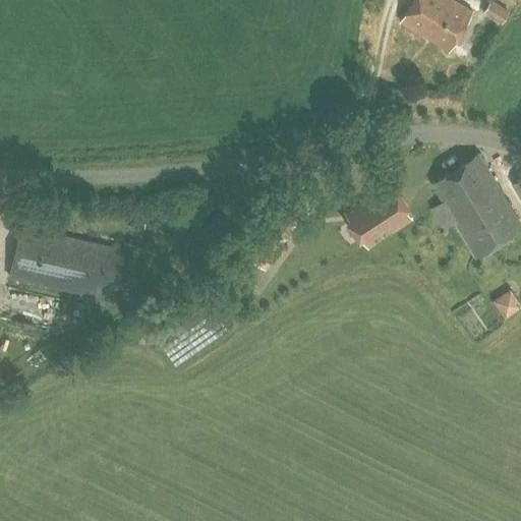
[(454,0),(412,0),(400,20),(450,51),(473,11),(454,0)]
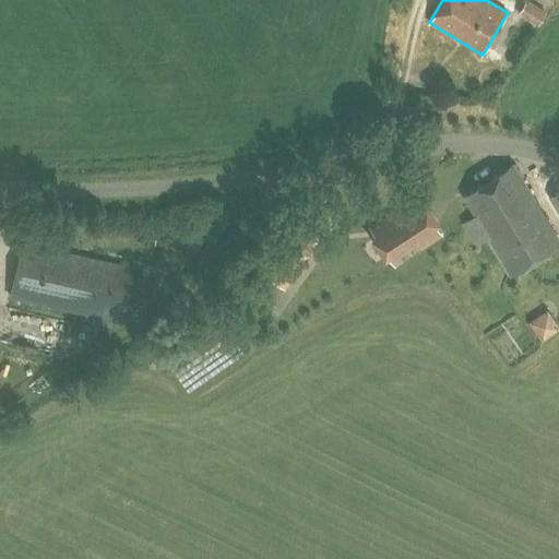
[(537,25),(546,11),(527,0),(525,0),(518,13),(537,25)]
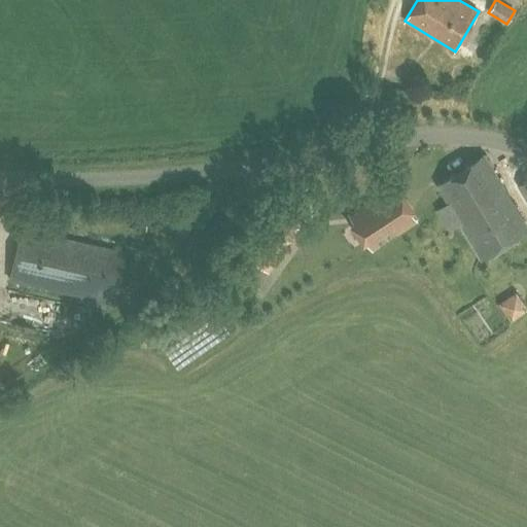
[(482,257),(526,230),(526,226),(485,156),(438,184),(482,257)]
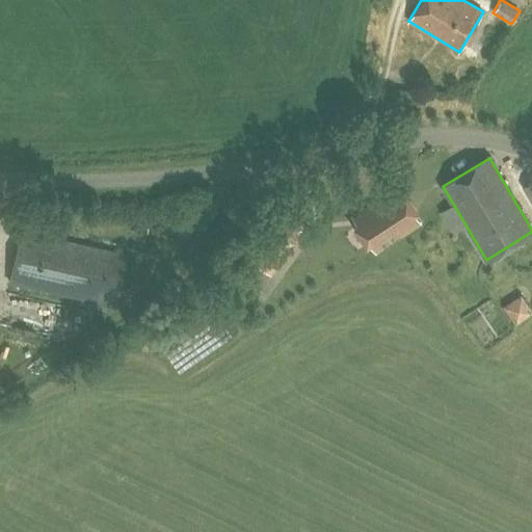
[(376,253),(421,223),(398,188),(353,217),(376,253)]
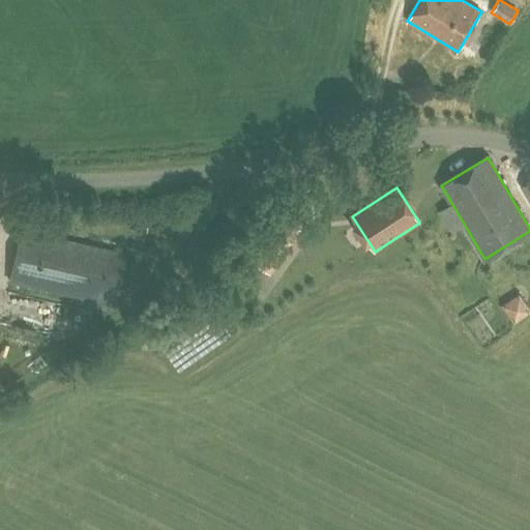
[(116,304),(127,253),(22,229),(10,281),(116,304)]
